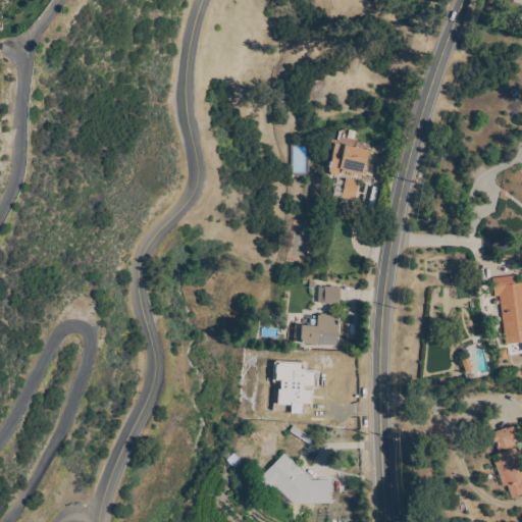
[(371,152),(366,175),(360,173),(360,176),(341,171),(340,177),(329,175),(330,172),(328,172),(334,144),(371,152)]
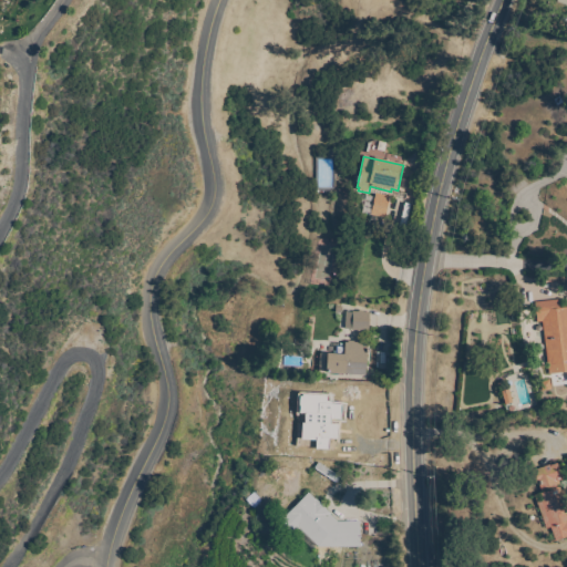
[(369,214),(371,194),(363,193),(360,213),(369,214)]
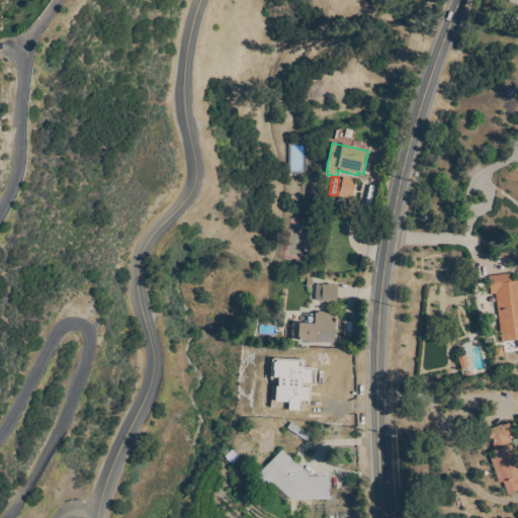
[(343,176),(356,179),(351,199),(338,196),(343,176)]
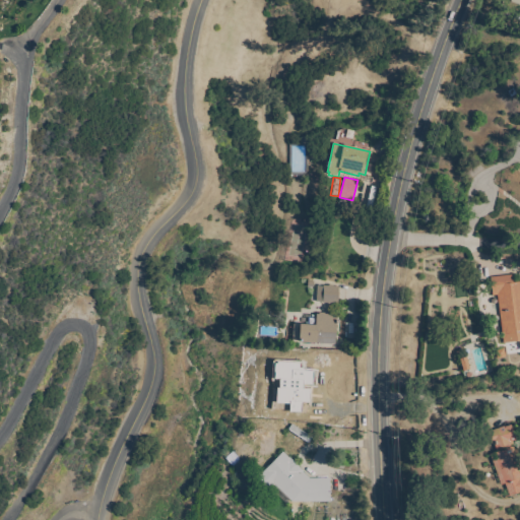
[(519,334),(503,336),(497,295),(492,296),(490,277),(512,274),(513,282),(519,281),(519,334)]
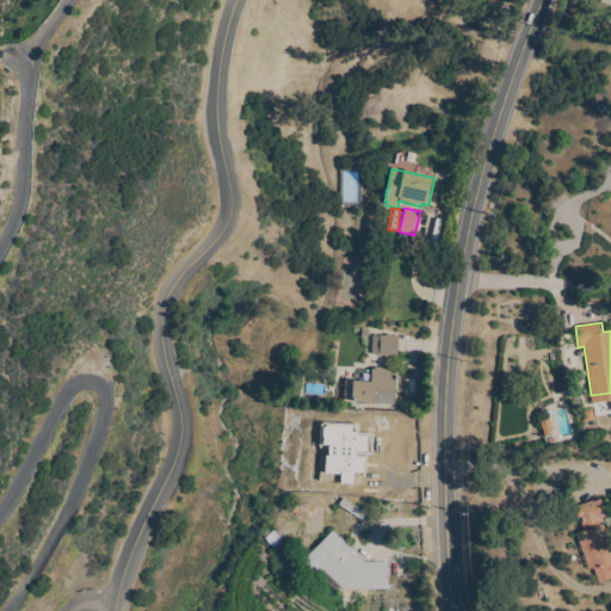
[(374,337),(374,334),(377,334),(377,337),(380,337),(380,335),(386,335),(387,334),(390,334),(392,337),(397,337),(397,356),(390,356),(389,357),(386,357),(384,356),(378,356),(378,355),(371,355),(372,337),(374,337)]
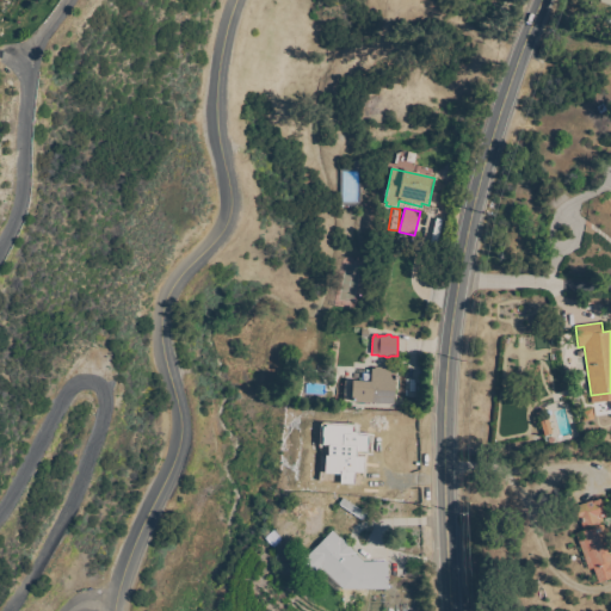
[(395,369),(393,405),(351,402),(352,381),(370,382),(371,369),(374,369),(375,368),(395,369)]
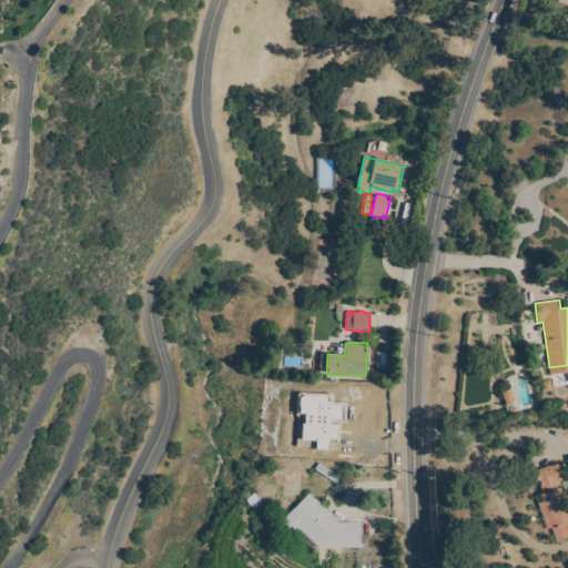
[(567,500),(567,538),(555,543),(550,528),(546,529),(535,496),(543,494),(538,484),(537,484),(533,472),(550,466),(551,466),(557,464),(563,480),(559,482),(561,488),(564,487),(567,500)]
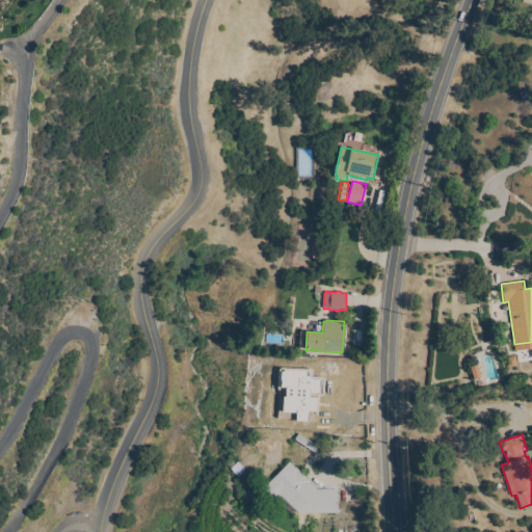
[(338,489),(338,513),(299,513),(281,496),(274,502),(262,490),(290,462),(311,482),(310,483),(317,489),(338,489)]
